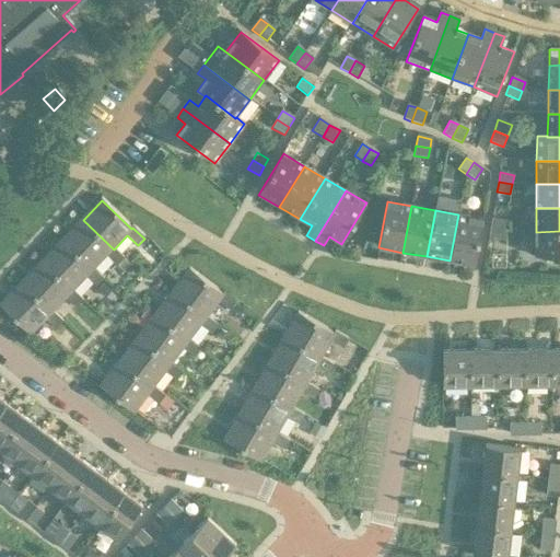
[(474,266),(482,219),(458,215),(450,260),(474,266)]
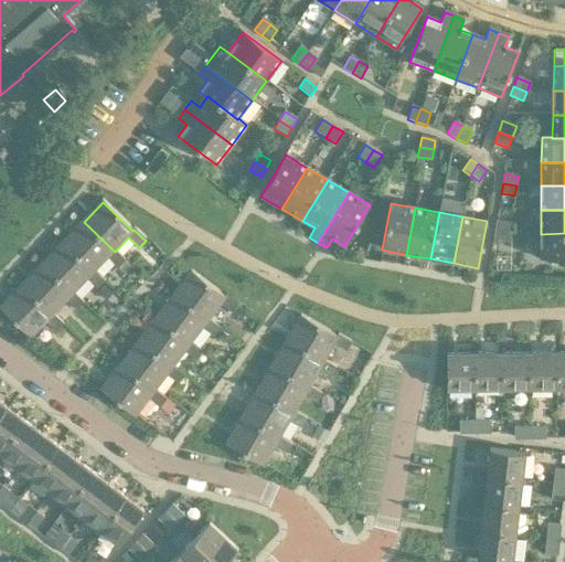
[(508,233),(509,224),(494,221),(493,231),(508,233)]
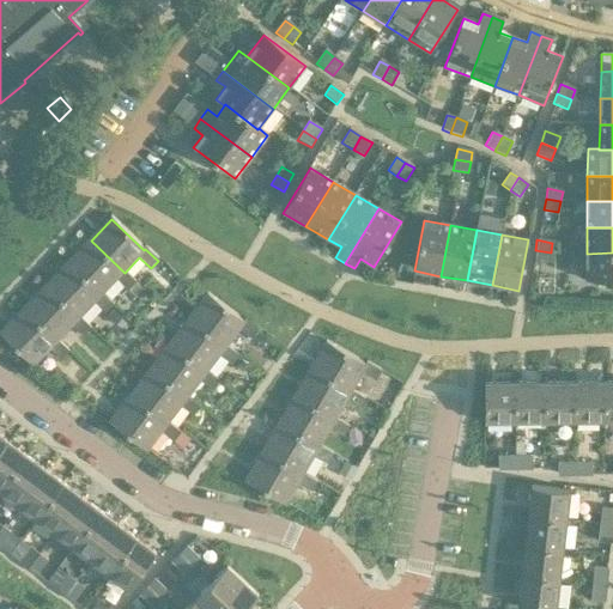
[(137,284),(125,273),(91,241),(68,265),(103,297),(117,281),(128,292),(137,284)]
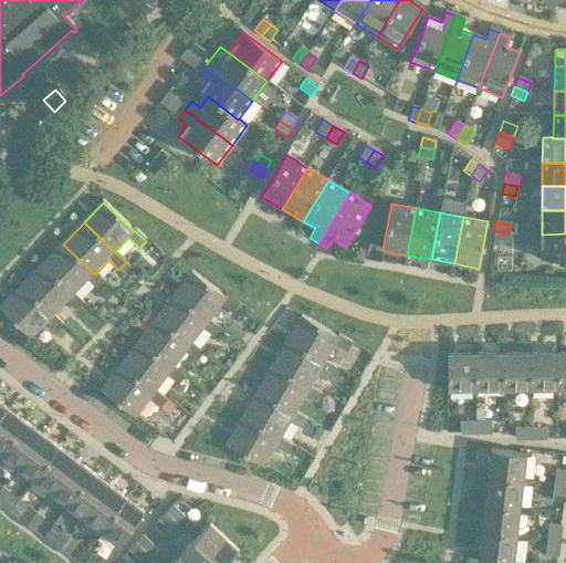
[(506,243),(509,233),(494,231),(492,241),(506,243)]
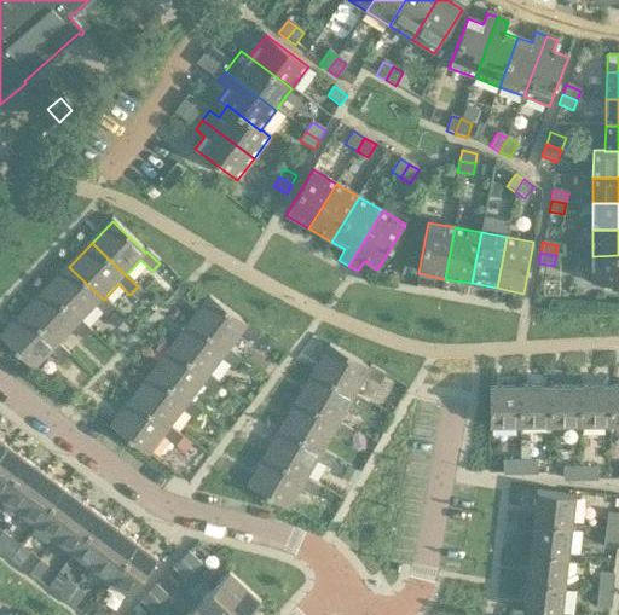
[(618,283),(618,255),(593,256),(591,283),(618,283)]
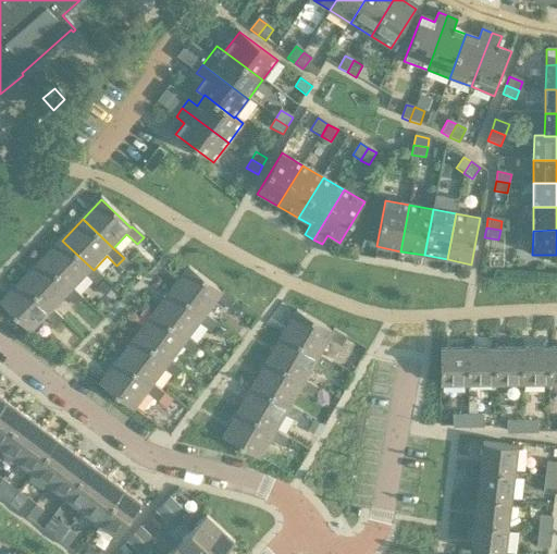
[(103,280),(94,270),(62,241),(42,260),(74,290),(86,277),(97,286),(103,280)]
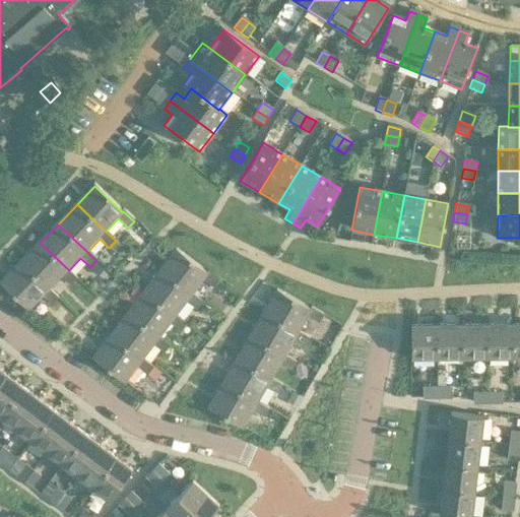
[(121,248),(115,242),(109,248),(116,254),(121,248)]
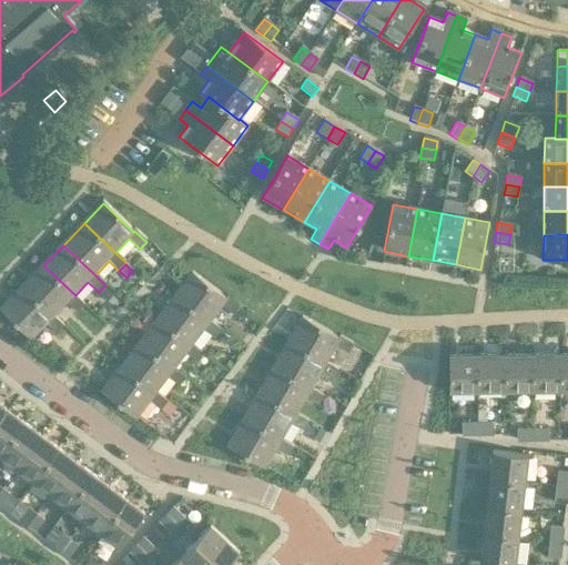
[(85,305),(75,295),(43,265),(23,288),(54,318),(67,304),(78,314),(85,305)]
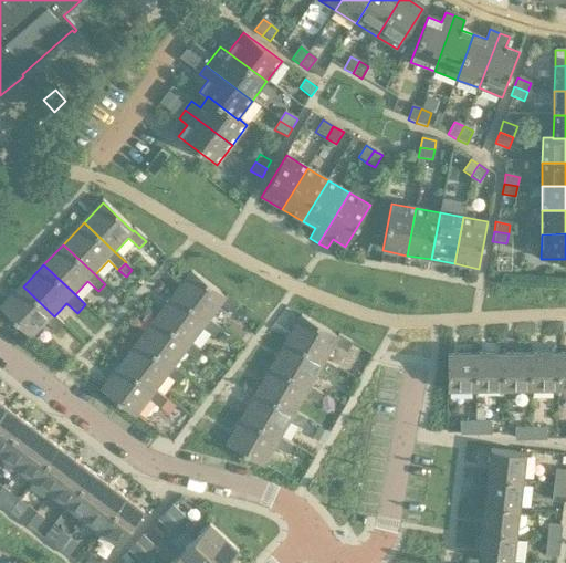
[(226,296),(224,298),(191,272),(175,295),(209,321),(220,305),(232,314),(238,308),(239,306),(226,296)]
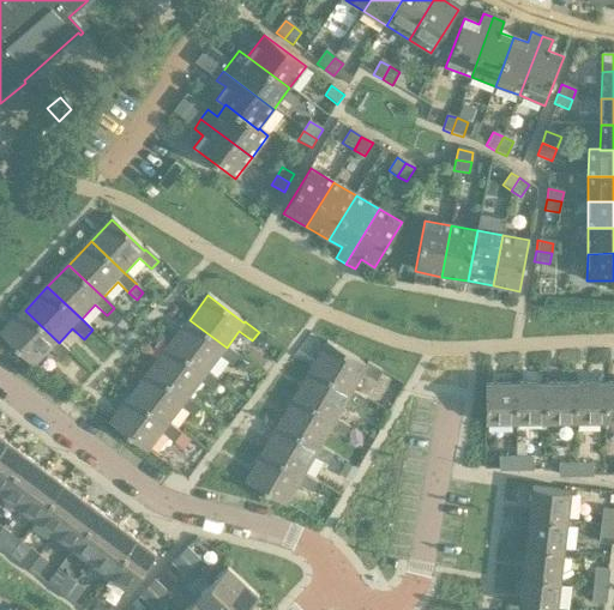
[(113,309),(106,318),(115,326),(122,319),(113,309)]
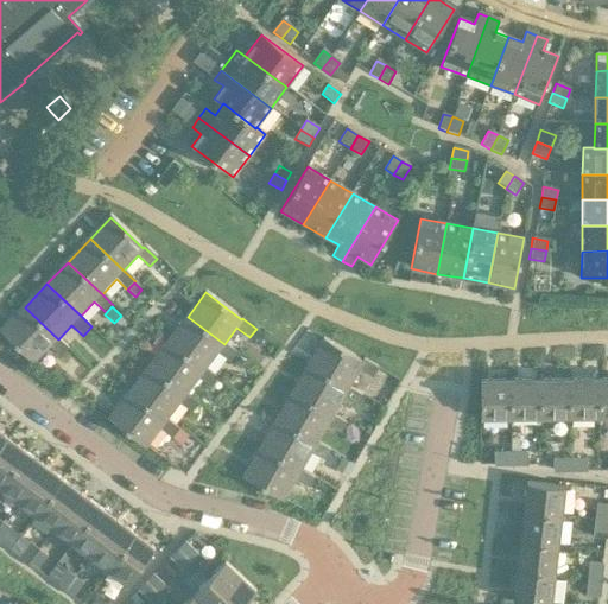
[(69,350),(58,339),(25,307),(0,334),(33,366),(50,348),(62,358),(69,350)]
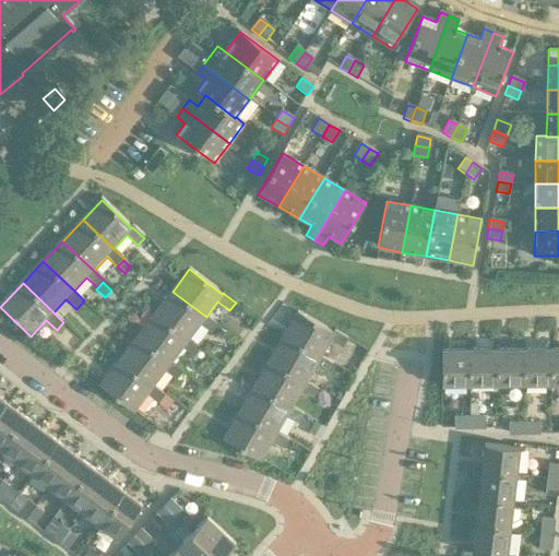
[(218,326),(206,317),(173,292),(154,315),(188,341),(200,326),(212,334),(217,327),(218,326)]
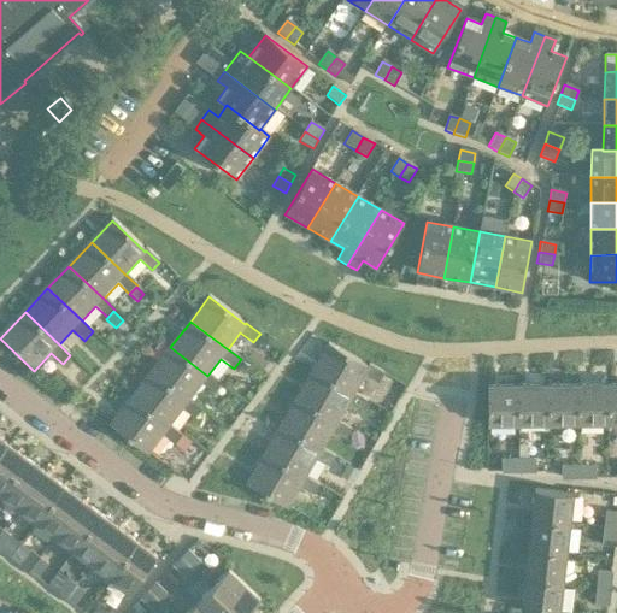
[(259,335),(253,342),(263,349),(268,342),(259,335)]
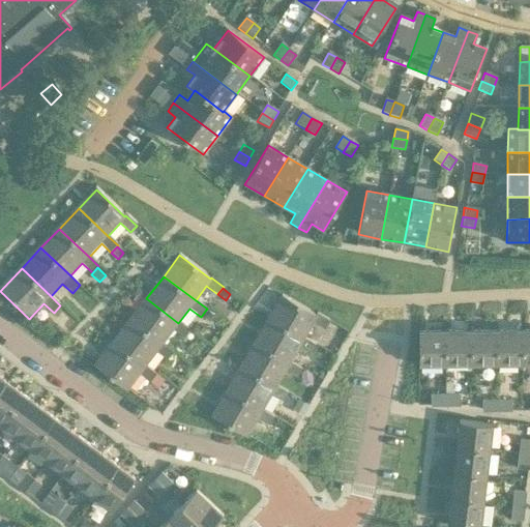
[(317,315),(316,317),(282,297),(269,319),(304,340),(314,324),(325,330),(330,322),(317,315)]
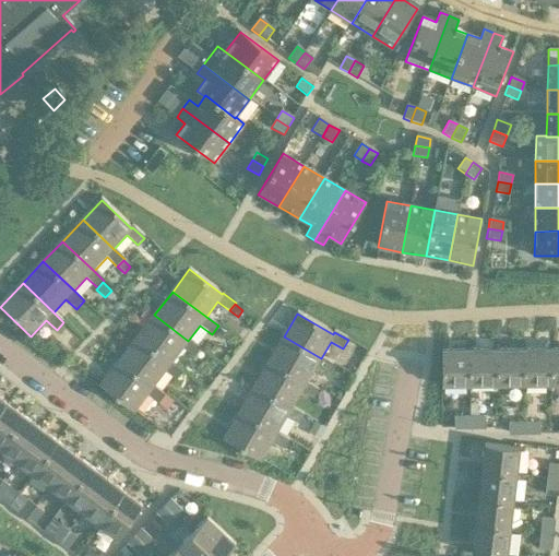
[(200,350),(188,341),(154,315),(138,338),(171,364),(182,349),(194,357),(200,350)]
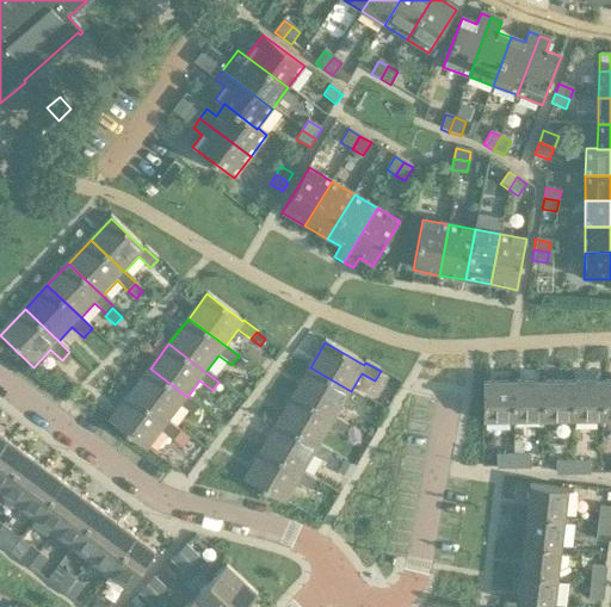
[(238,357),(232,365),(240,371),(246,364),(238,357)]
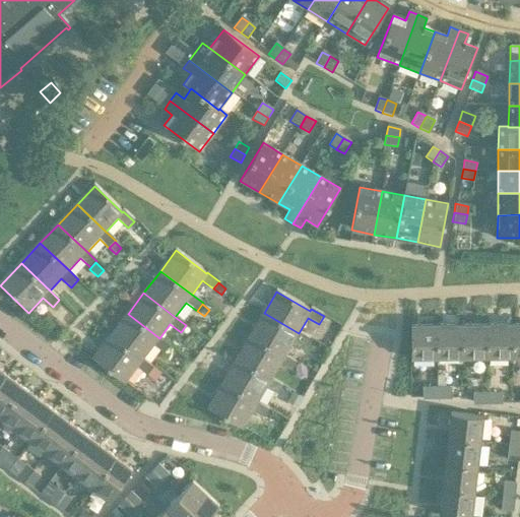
[(310,339),(299,333),(264,313),(250,336),(284,357),(294,341),(306,347),(310,339)]
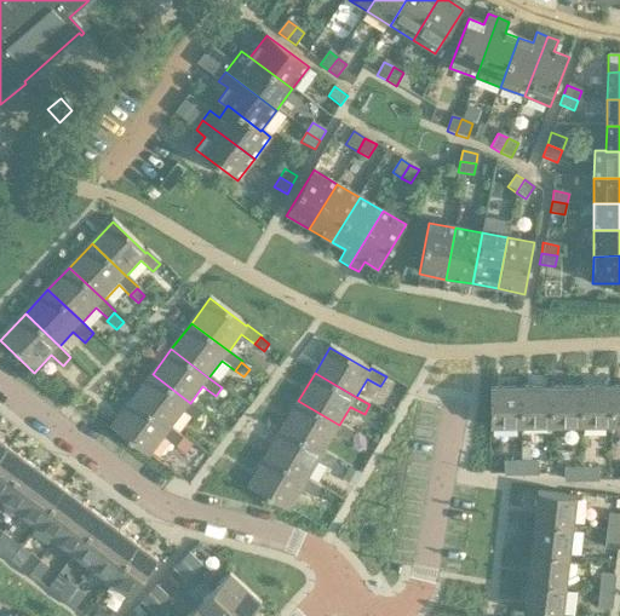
[(202,413),(190,403),(153,374),(132,401),(170,430),(183,412),(196,421),(202,413)]
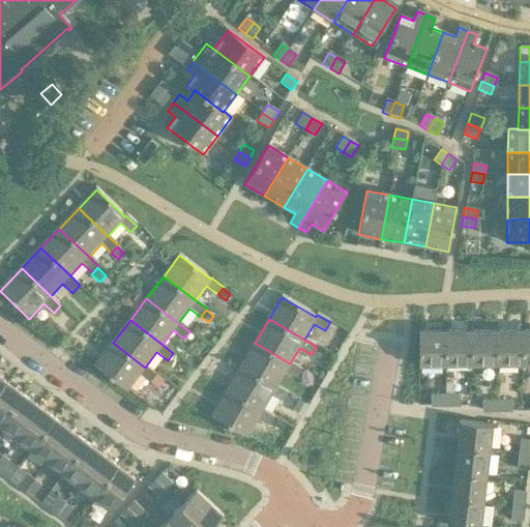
[(330,322),(326,330),(336,337),(341,328),(330,322)]
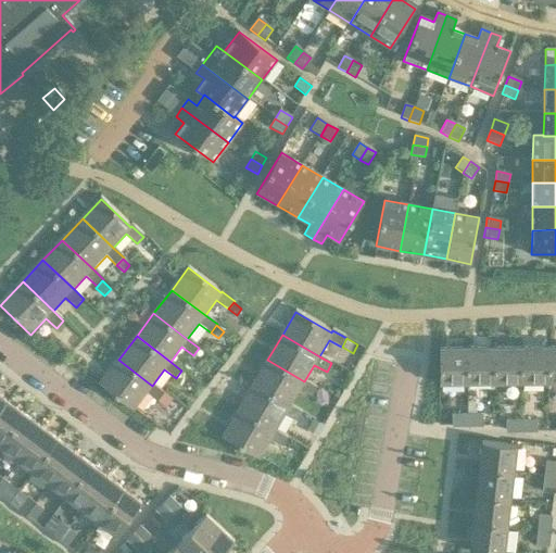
[(441,385),(468,385),(467,349),(440,350),(441,385)]
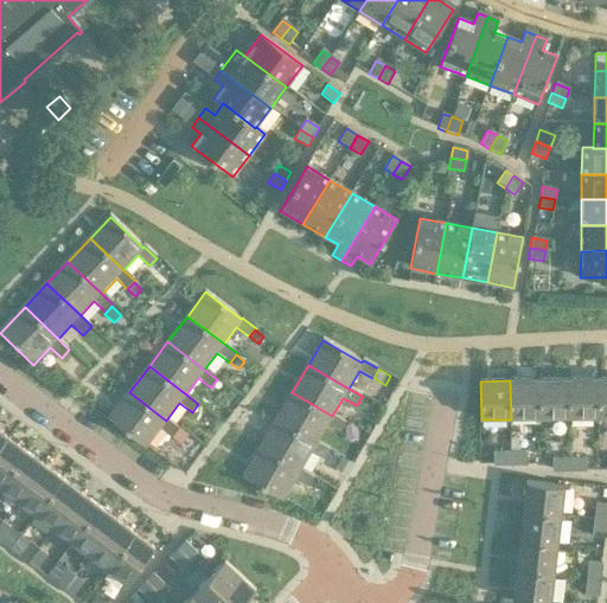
[(511,419),(540,419),(540,380),(510,380),(511,419)]
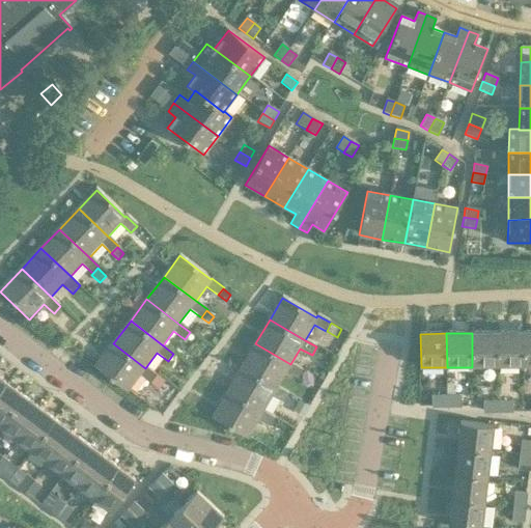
[(472,367),(498,367),(498,333),(472,333),(472,367)]
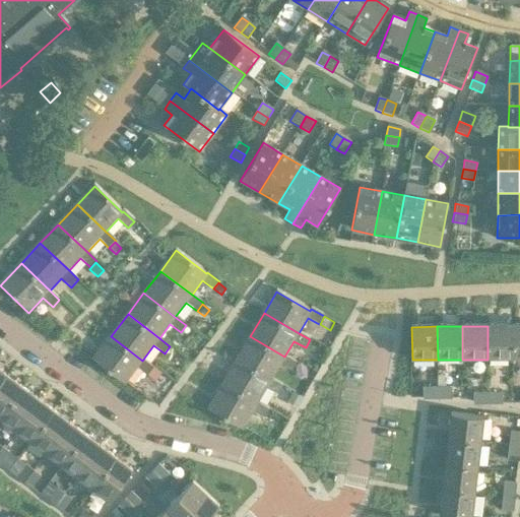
[(488,360),(513,360),(513,326),(488,326),(488,360)]
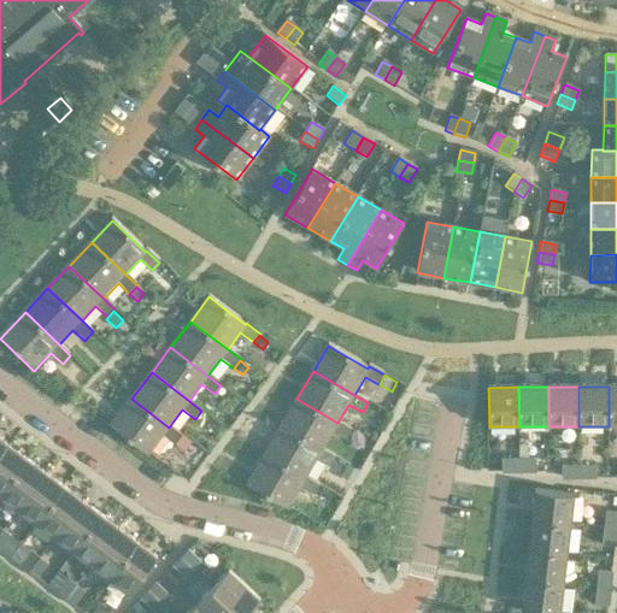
[(182,437),(169,428),(131,399),(110,428),(147,457),(162,437),(175,447),(182,437)]
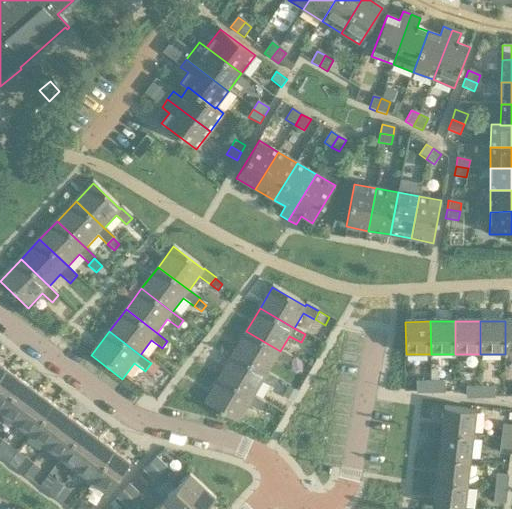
[(292,358),(280,351),(246,331),(233,354),(267,374),(276,359),(287,366),(292,358)]
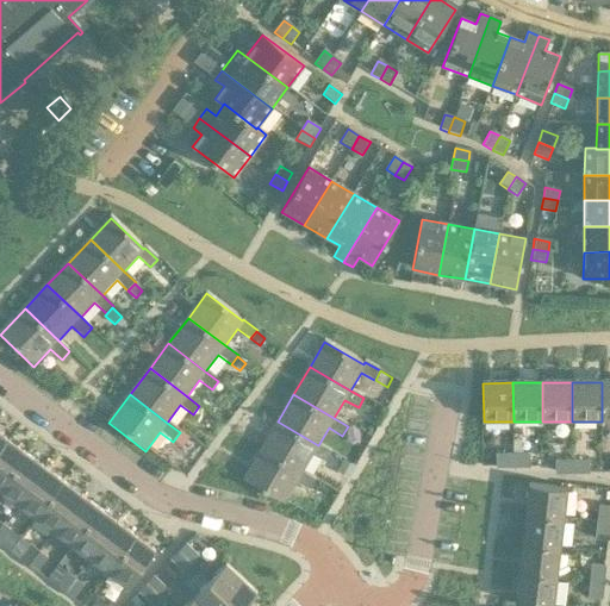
[(332,453),(318,445),(278,422),(261,449),(303,473),(312,455),(327,463),(332,453)]
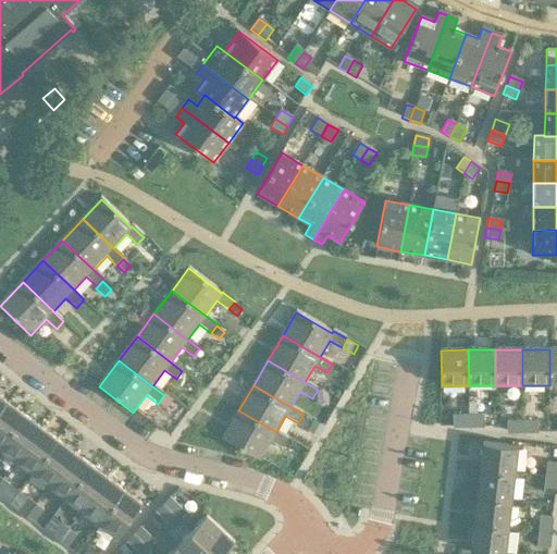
[(164,395),(158,404),(165,409),(172,401),(164,395)]
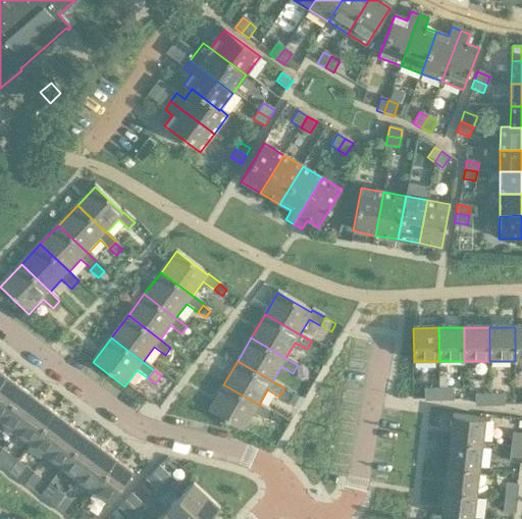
[(0,421),(0,422),(23,392),(7,379),(0,388),(0,421)]
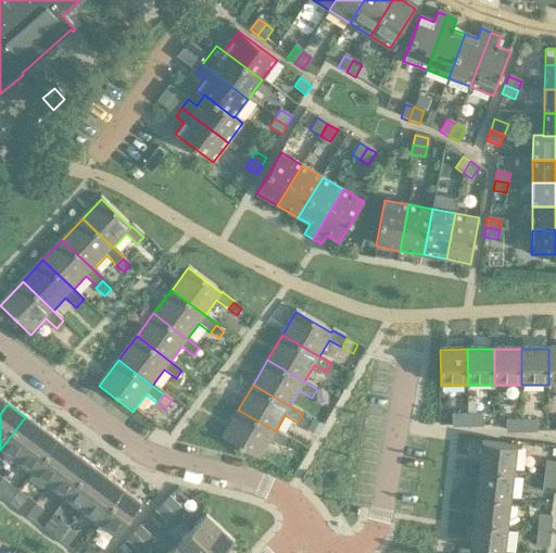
[(288,439),(276,431),(238,410),(222,438),(260,460),(270,441),(282,448),(288,439)]
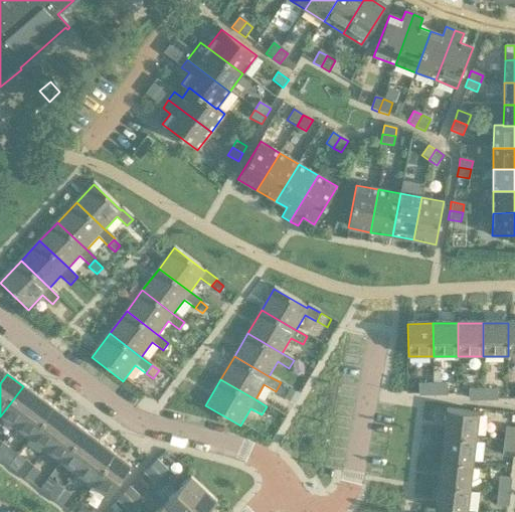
[(281,382),(276,391),(285,396),(290,388),(281,382)]
